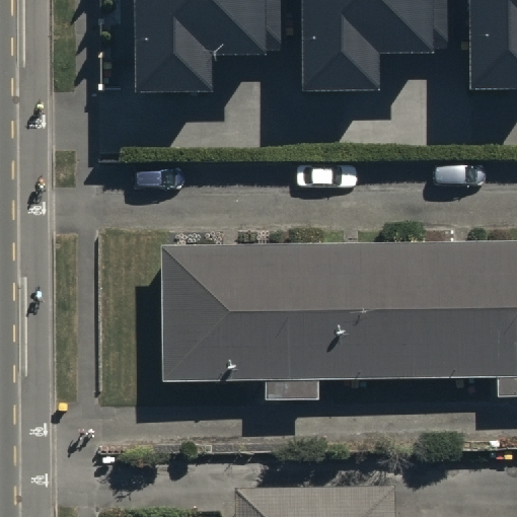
[(138,0),(140,100),(211,99),(210,63),(266,62),(266,52),(284,52),(283,0),(138,0)]
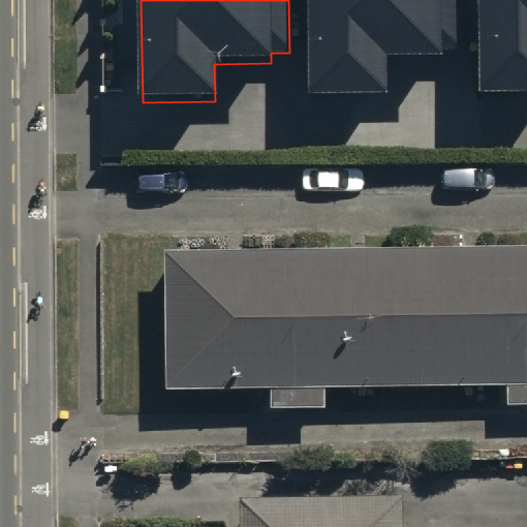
[(311,0),(312,99),(384,99),(384,62),(440,61),(440,51),(460,50),(459,0),(311,0)]
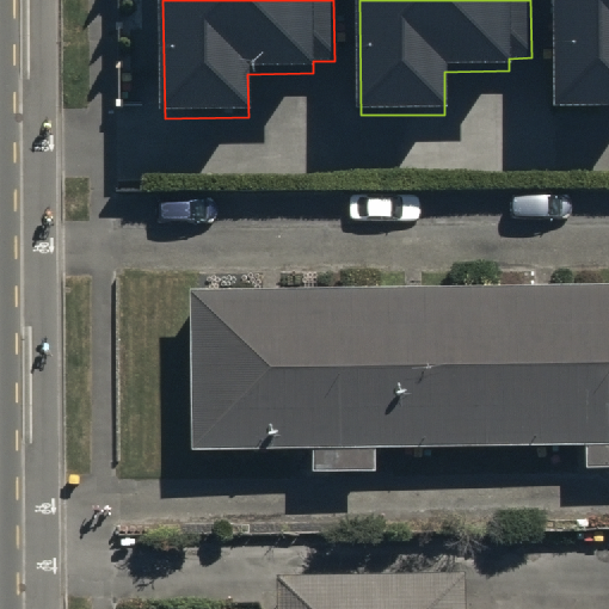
[(608,0),(554,0),(557,114),(608,114),(608,0)]
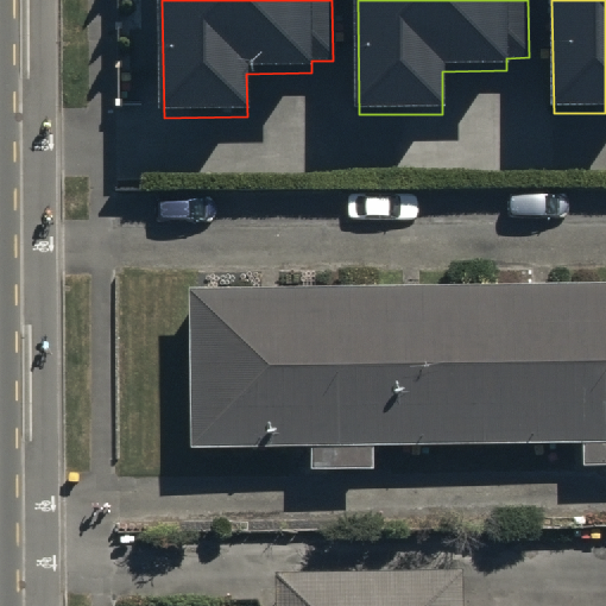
[(605,282),(190,288),(188,443),(310,444),(310,468),(368,468),(370,442),(580,446),(580,465),(605,465),(605,282)]
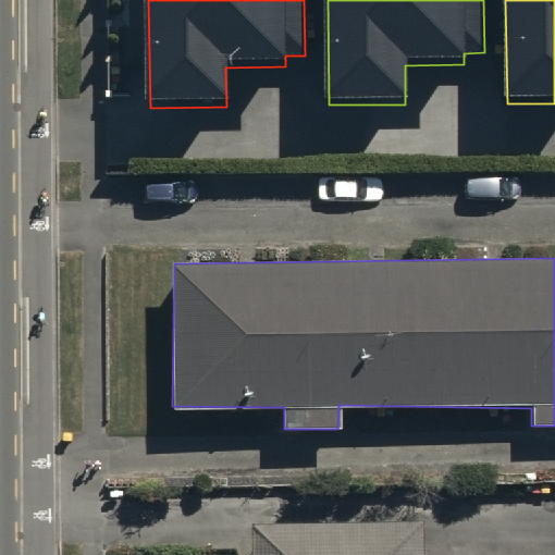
[(421,554),(422,521),(253,525),(253,554),(421,554)]
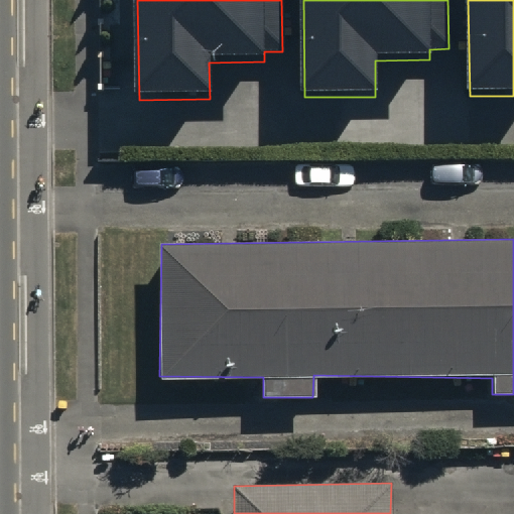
All buildings are outlined.
